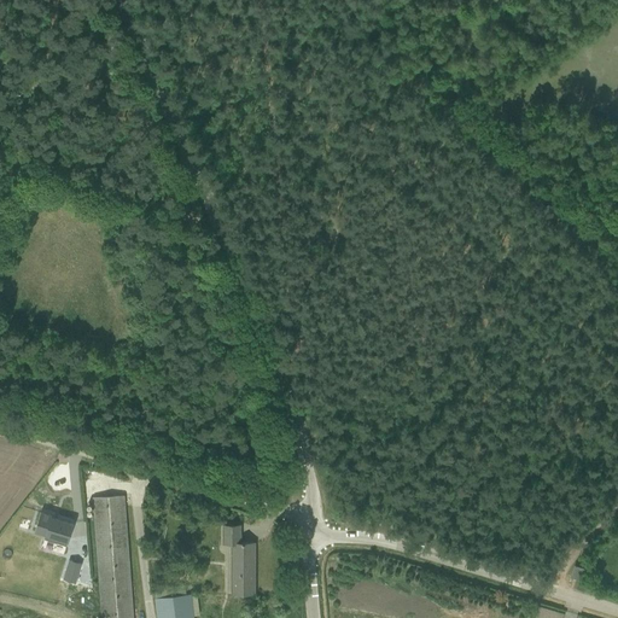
[(101,617),(132,617),(123,495),(93,497),(101,617)]
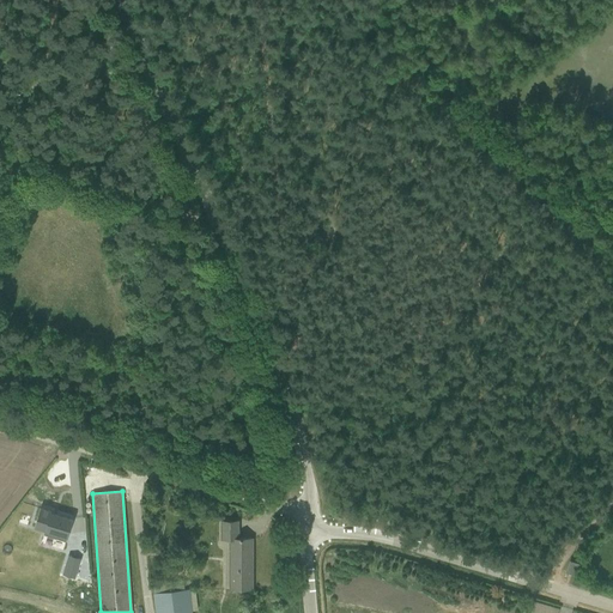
[(42,532),(80,528),(79,509),(41,513),(42,532)]
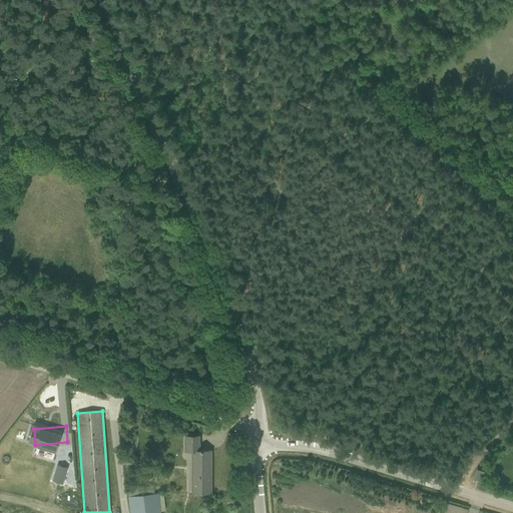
[(187,493),(211,493),(211,451),(199,451),(199,437),(185,436),(184,452),(188,452),(187,493)]
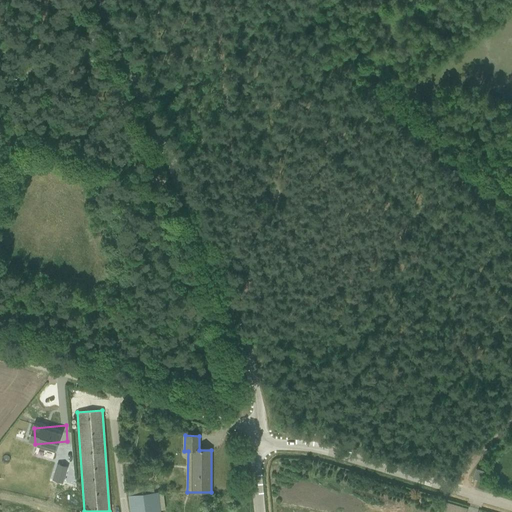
[(4,476),(12,475),(11,462),(3,463),(4,476)]
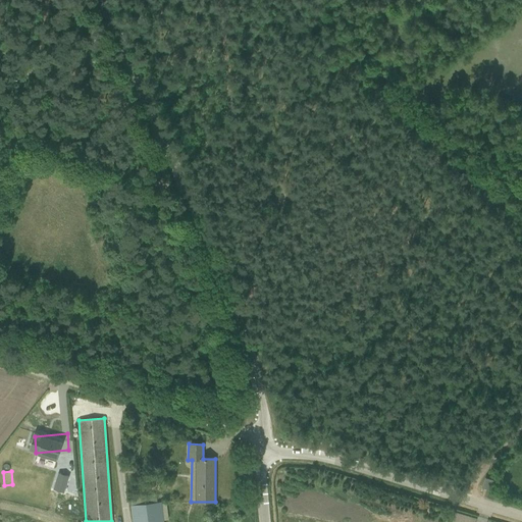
[(133,521),(163,521),(163,520),(168,519),(166,507),(162,508),(161,502),(156,503),(156,494),(129,499),(133,521)]
